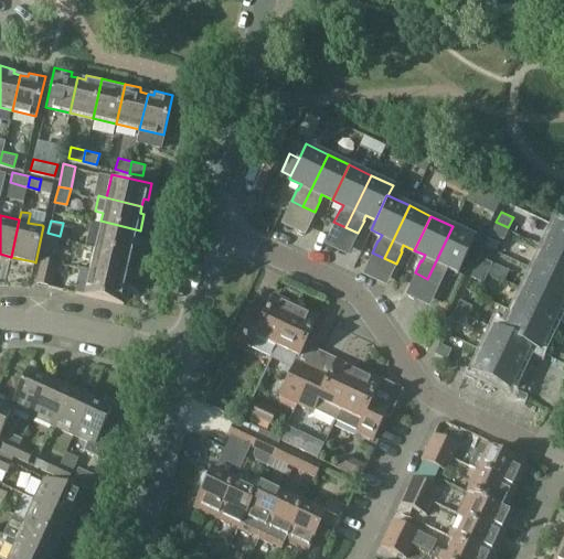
[(140,230),(100,221),(95,244),(135,254),(140,230)]
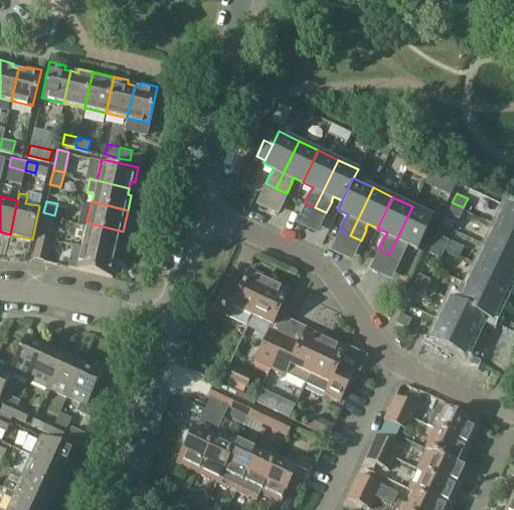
[(464,208),(452,202),(448,211),(459,217),(464,208)]
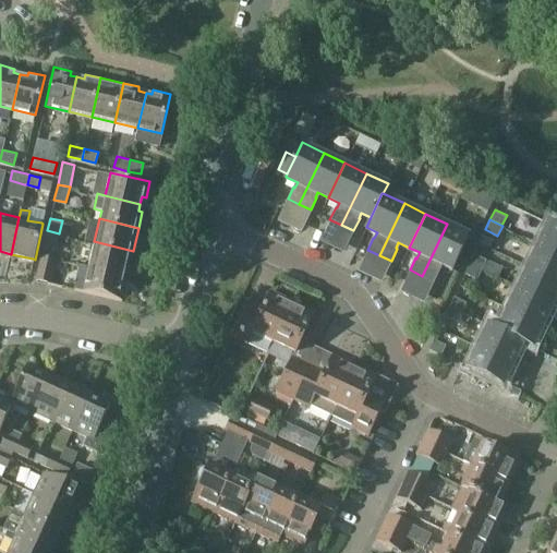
[(556,225),(549,221),(539,242),(556,251),(556,225)]
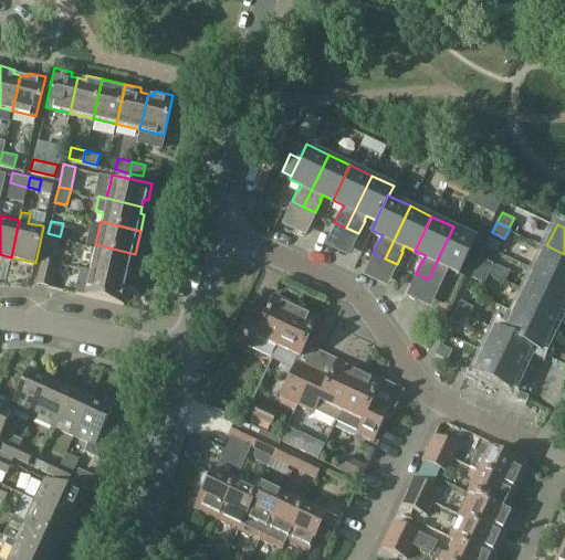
[(474,236),(453,226),(428,280),(440,285),(446,273),(445,272),(447,266),(458,271),(474,236)]
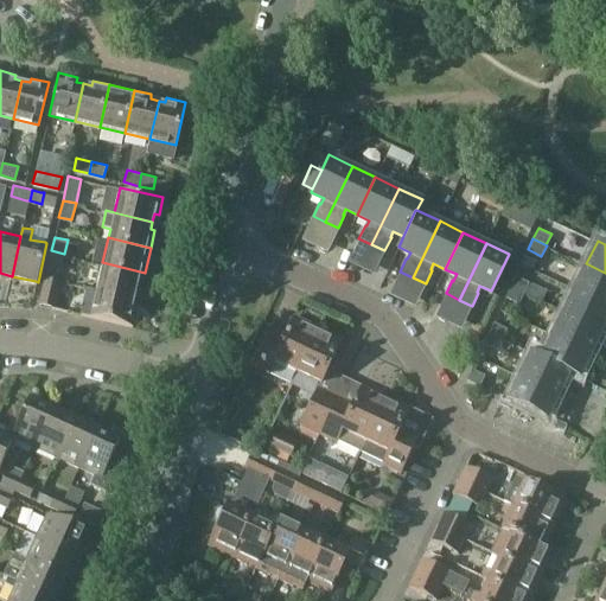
[(64,254),(51,250),(48,267),(61,269),(64,254)]
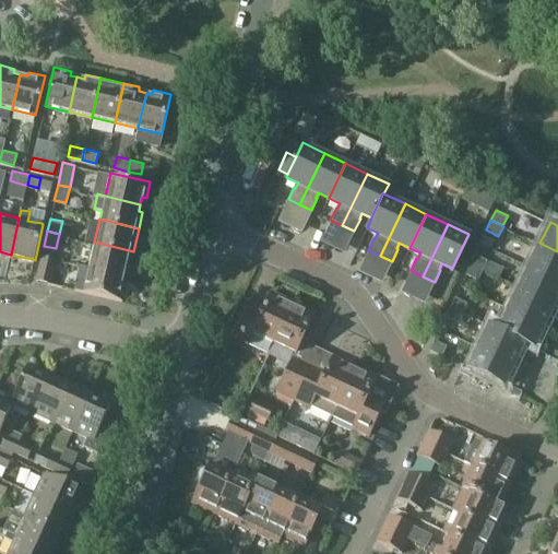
[(133,251),(94,242),(88,264),(125,273),(126,267),(129,268),(133,251)]
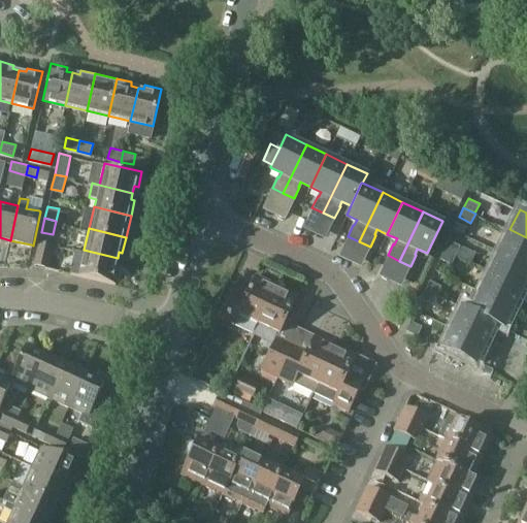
[(526,237),(509,229),(500,250),(526,262),(526,237)]
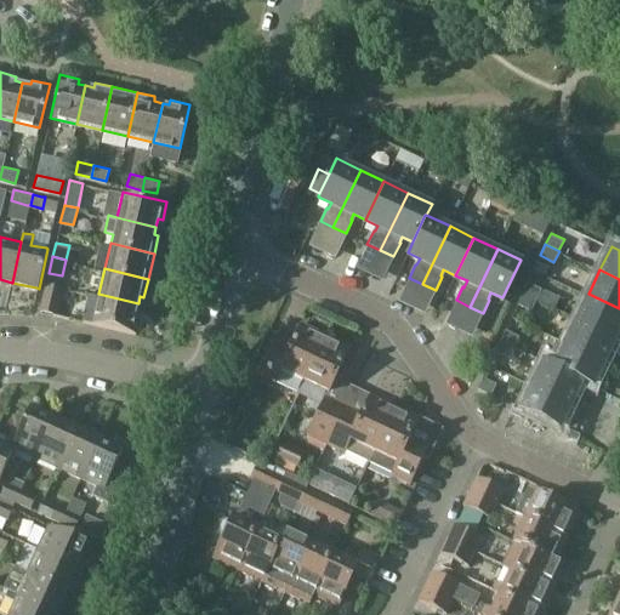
[(57,284),(46,282),(39,309),(56,314),(63,286),(57,284)]
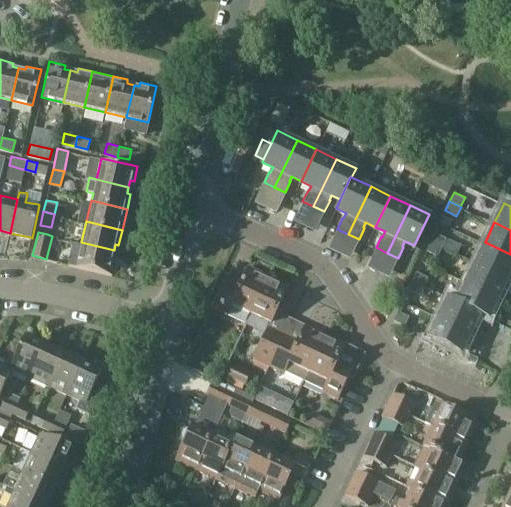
[(435,232),(431,241),(442,246),(446,237),(435,232)]
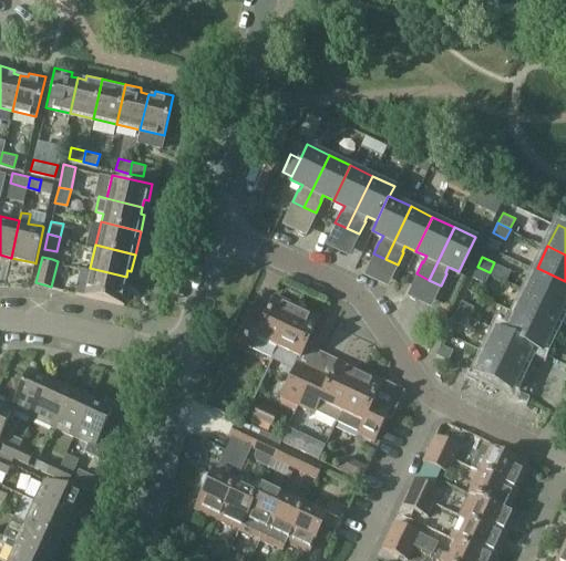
[(90,268),(83,267),(80,282),(86,284),(84,292),(124,301),(127,284),(124,283),(126,277),(90,268)]
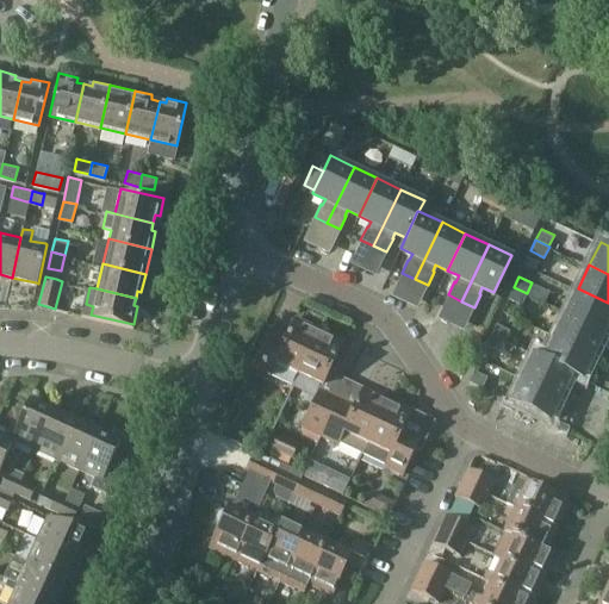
[(527,293),(514,287),(509,298),(522,304),(527,293)]
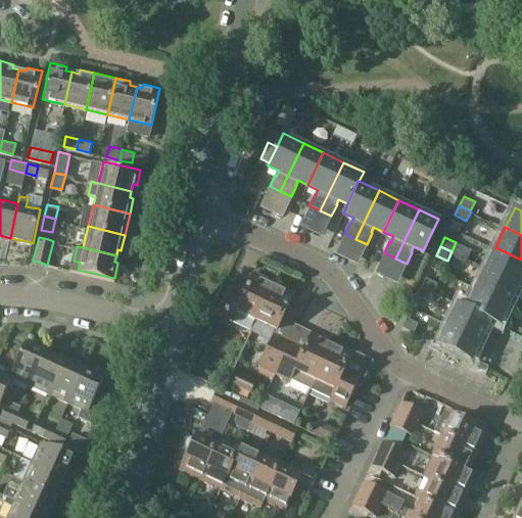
[(521,260),(495,247),(486,268),(518,282),(521,274),(521,260)]
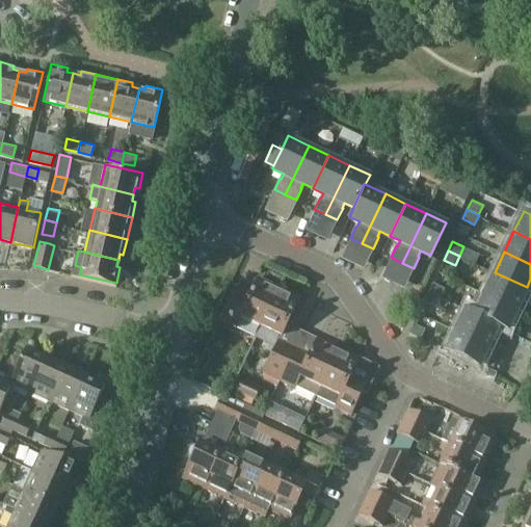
[(495,272),(485,292),(527,312),(530,305),(530,302),(522,298),(527,287),(495,272)]
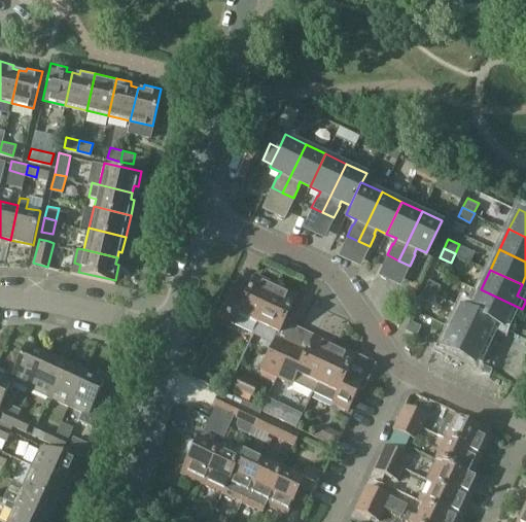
[(249,289),(234,282),(217,315),(233,322),(238,312),(257,321),(276,282),(256,273),(249,289)]
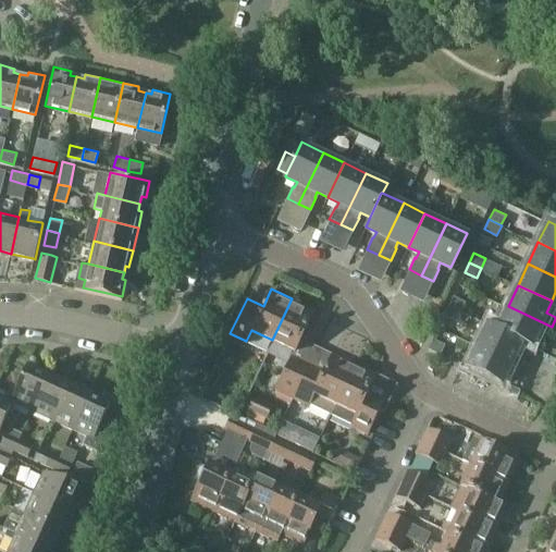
[(449,305),(460,310),(466,301),(454,295),(449,305)]
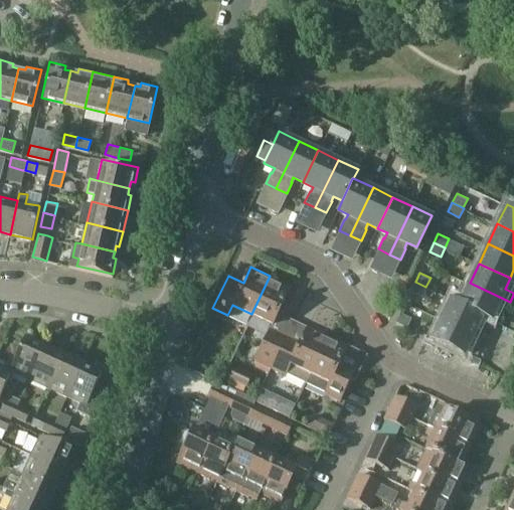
[(291,285),(270,276),(251,314),(273,324),(291,285)]
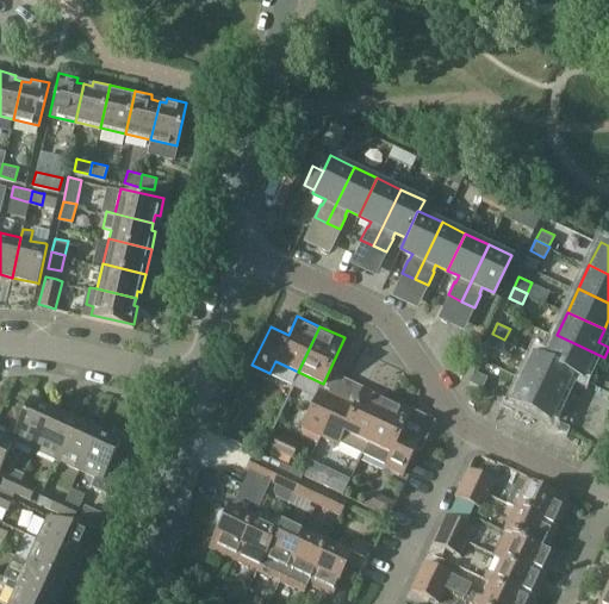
[(504,340),(492,334),(486,344),(499,350),(504,340)]
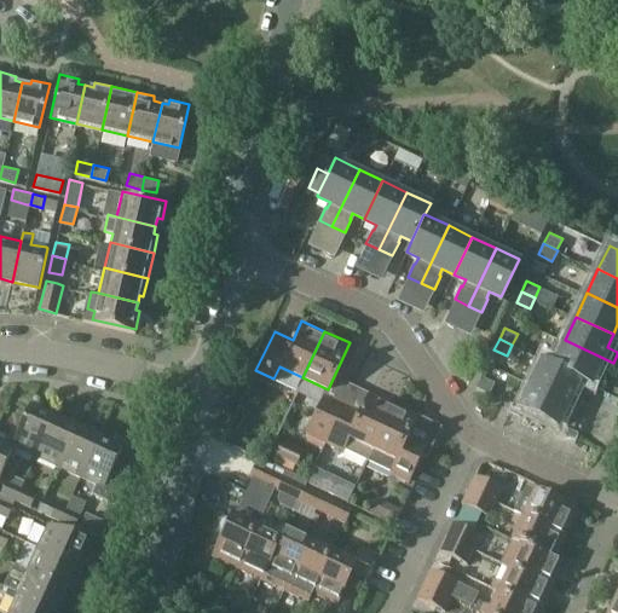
[(553,364),(579,377),(590,382),(598,369),(607,374),(613,363),(565,340),(553,364)]
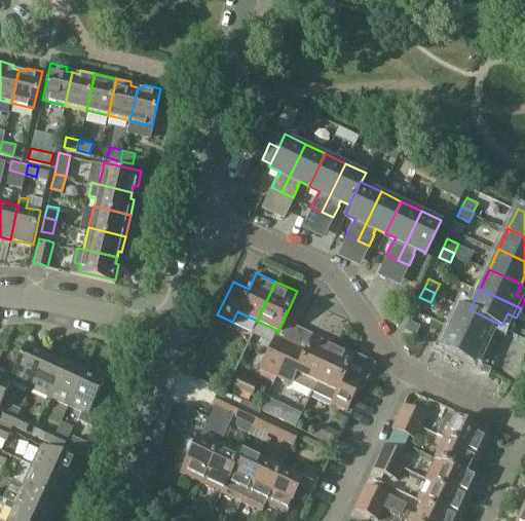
[(460,304),(451,325),(491,344),(495,335),(487,331),(492,321),(470,309),(460,304)]
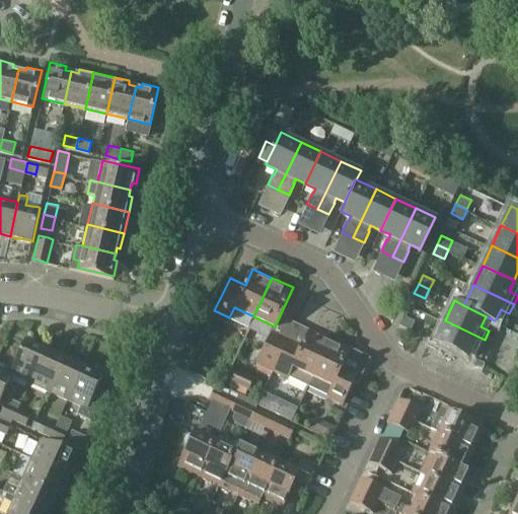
[(398,323),(411,329),(415,319),(403,314),(398,323)]
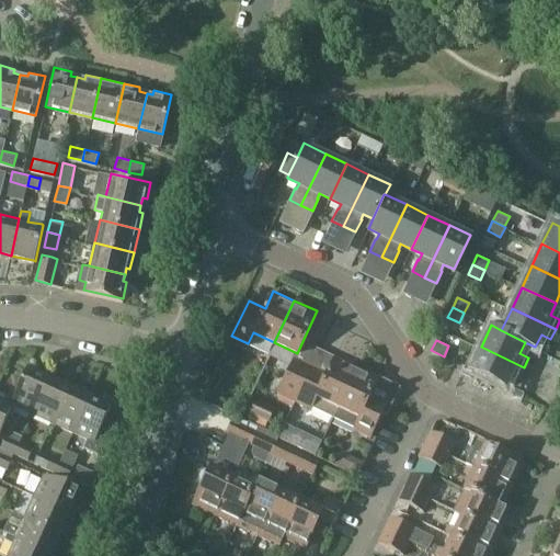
[(524,367),(481,347),(470,369),(505,385),(511,373),(520,377),(524,367)]
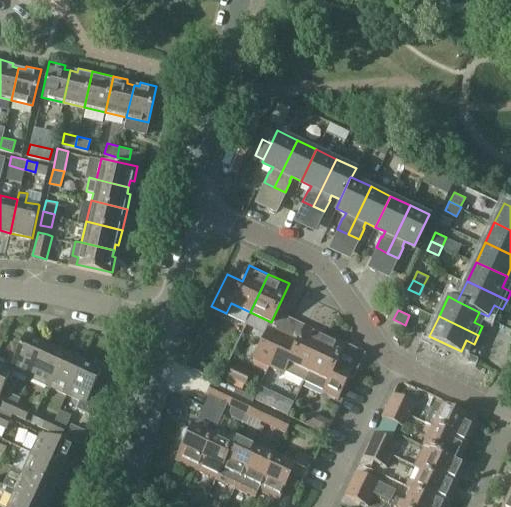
[(268,364),(284,331),(268,323),(252,357),(253,358),(252,360),(266,366),(267,364),(268,364)]
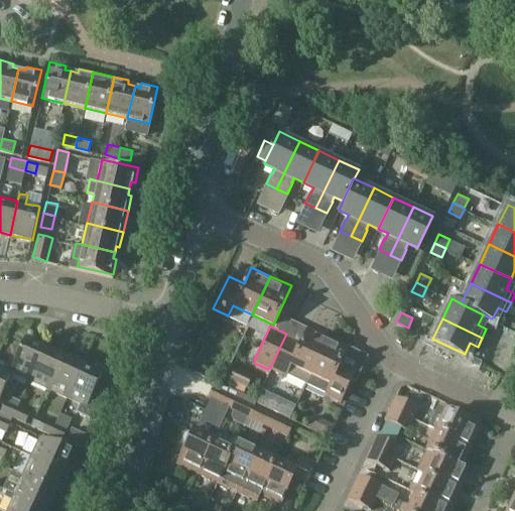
[(301,341),(286,334),(270,367),(286,375),(287,373),(306,382),(310,373),(328,337),(307,328),(301,341)]
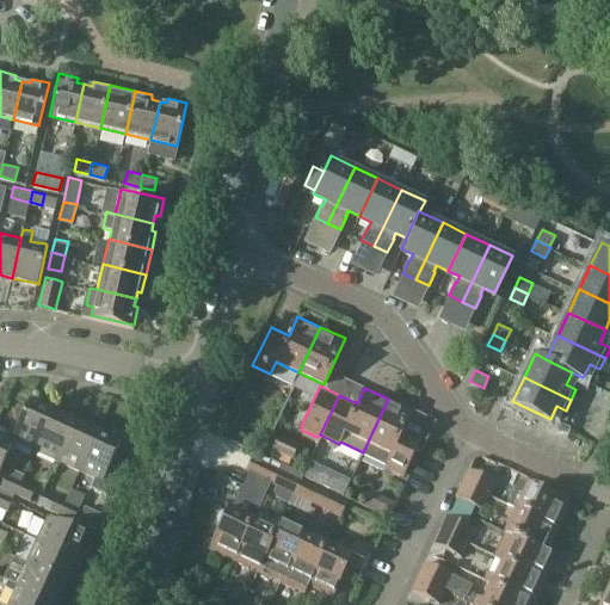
[(31,395),(11,437),(13,438),(35,448),(54,406),(31,395)]
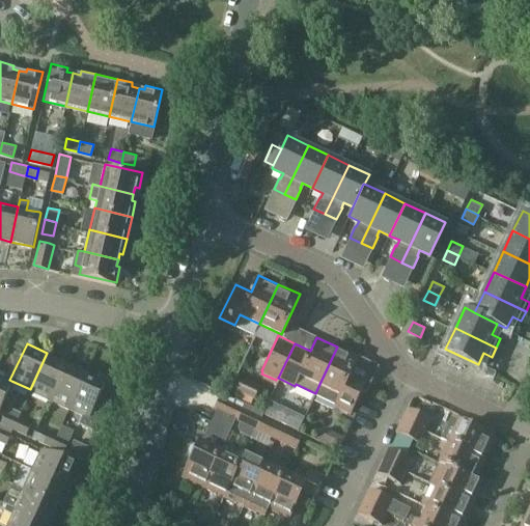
[(319,384),(315,393),(335,404),(351,411),(364,382),(350,376),(358,357),(337,347),(319,384)]
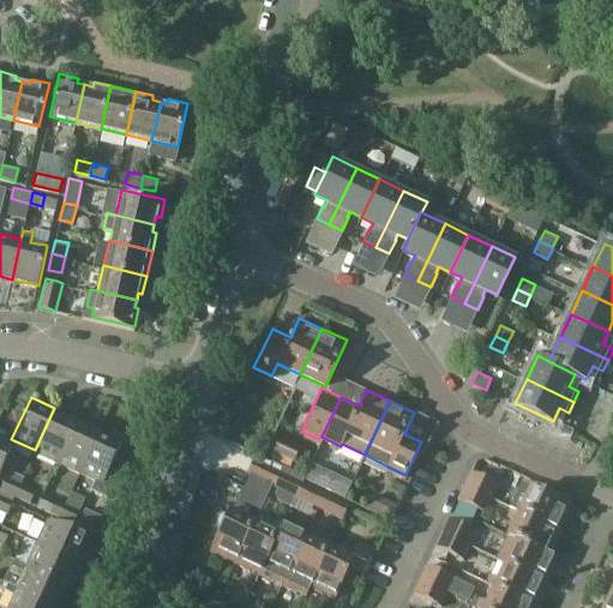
[(54,408),(35,450),(58,461),(77,419),(54,408)]
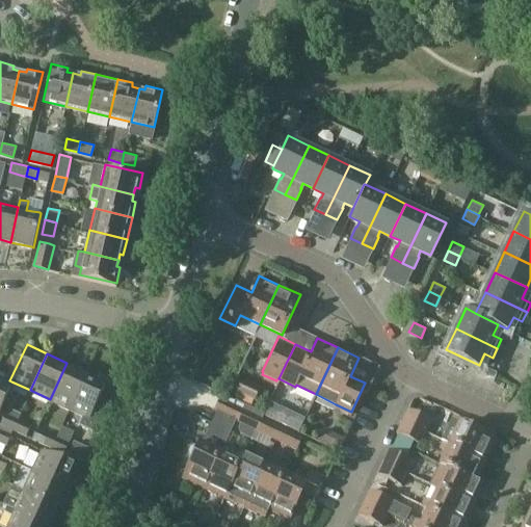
[(67,363),(50,399),(70,407),(86,371),(67,363)]
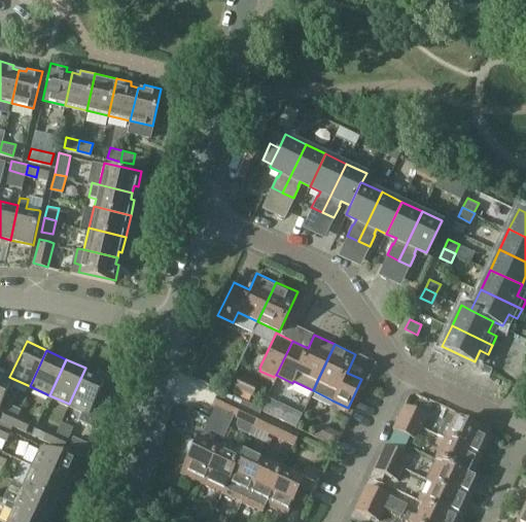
[(105,377),(85,368),(69,404),(79,409),(73,421),(101,433),(108,399),(97,394),(105,377)]
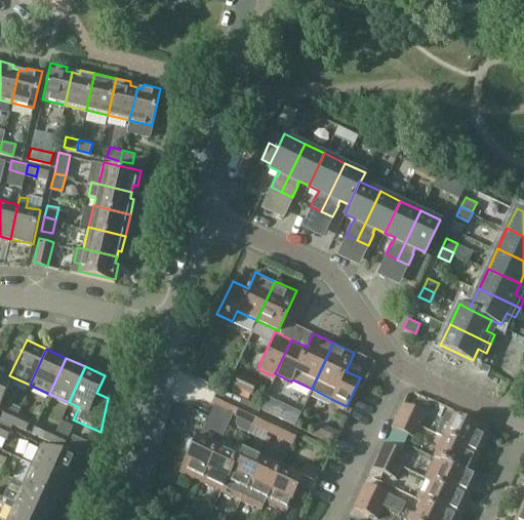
[(9,377),(0,372),(0,402),(11,376),(9,375),(9,377)]
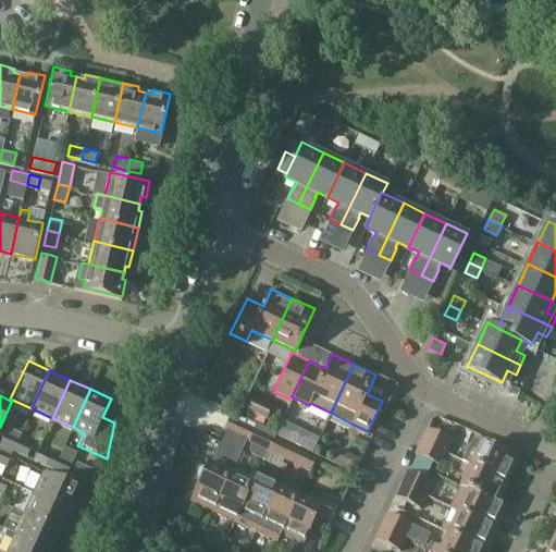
[(246,439),(252,425),(231,415),(224,429),(246,439)]
